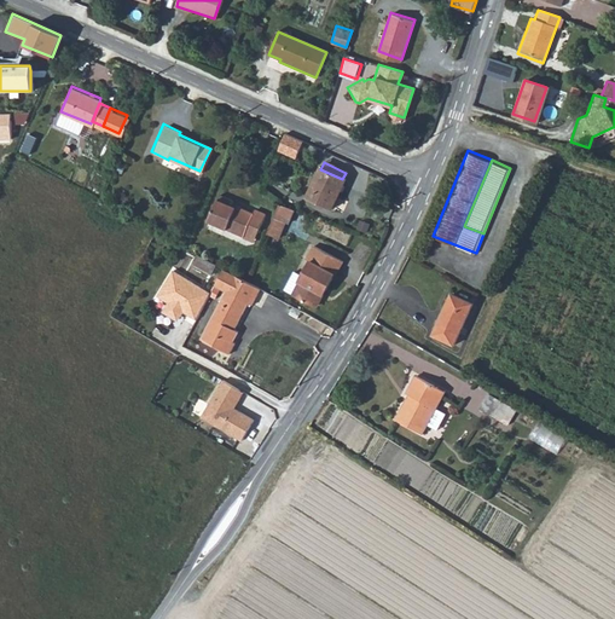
[(320,169),(319,168),(305,197),(330,209),(343,180),(342,179),(320,169)]
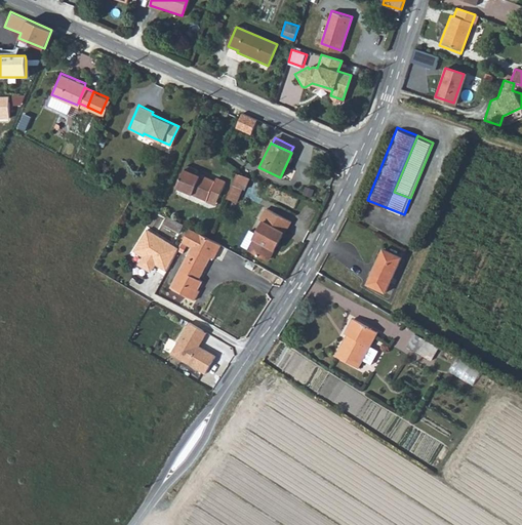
[(183,164),(172,188),(202,201),(205,195),(215,199),(223,183),(212,178),(211,182),(194,173),(195,170),(183,164)]
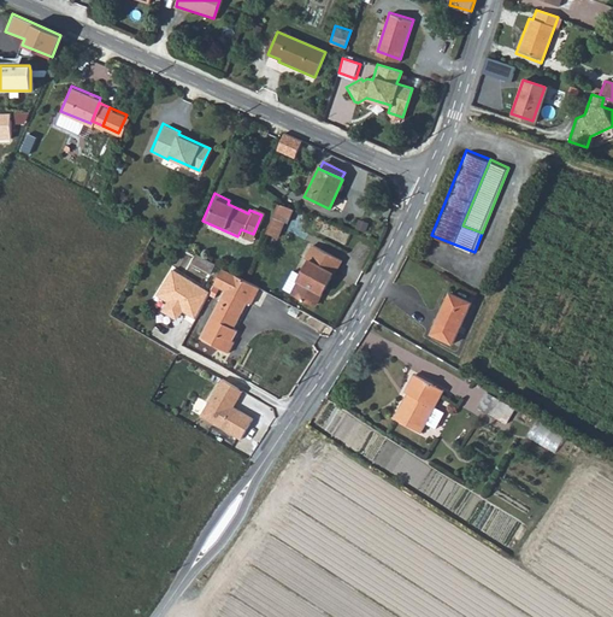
[(290,225),(298,212),(280,205),(273,218),(283,222),(290,225)]
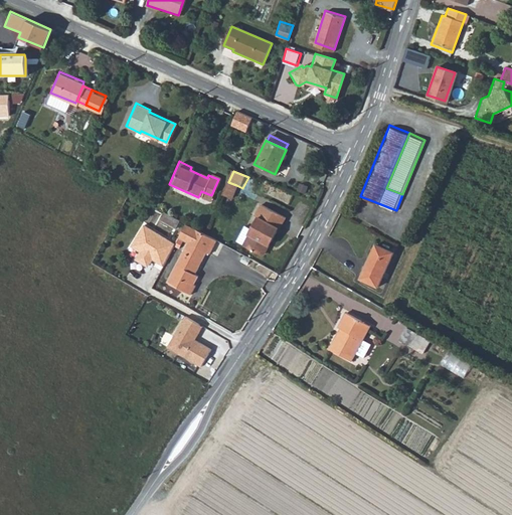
[(234,190),(236,185),(228,182),(226,186),(234,190)]
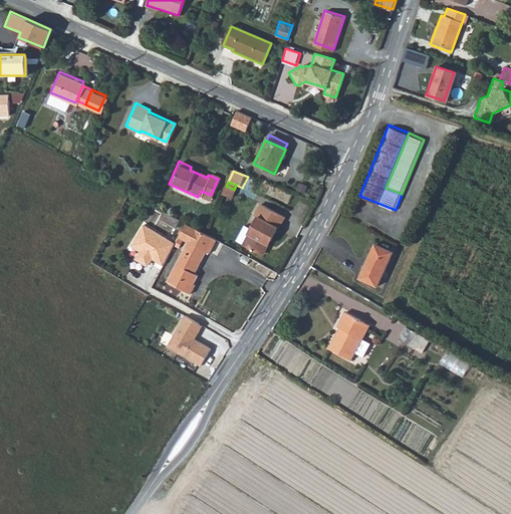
[(234,190),(226,186),(223,192),(234,197),(237,191),(234,190)]
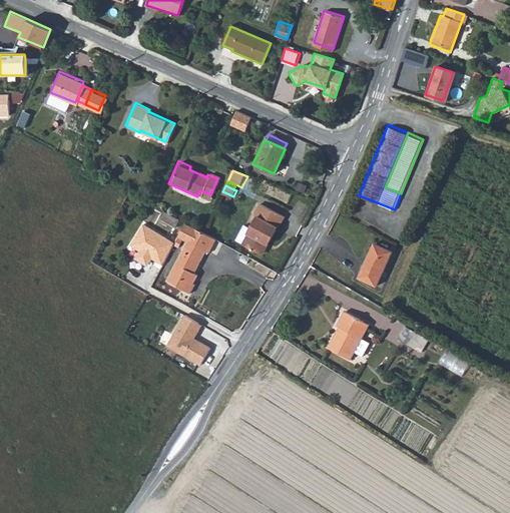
[(200,190),(197,196),(207,200),(210,194),(200,190)]
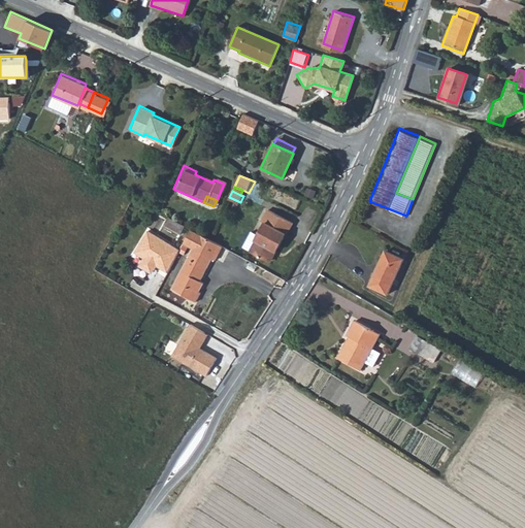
[(262,223),(255,235),(247,252),(269,263),(284,233),(286,234),(292,223),(263,209),(257,221),(262,223)]
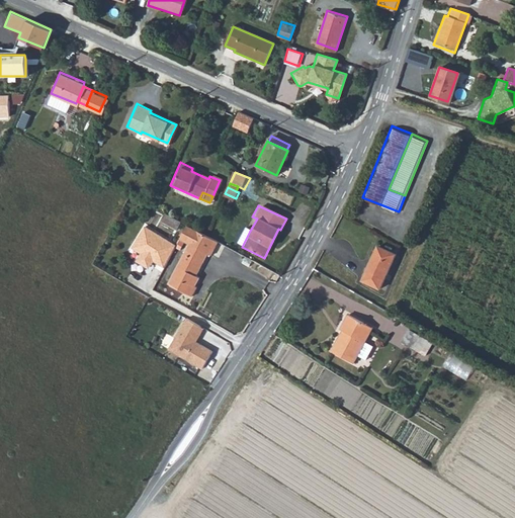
[(175,229),(179,222),(171,217),(167,224),(175,229)]
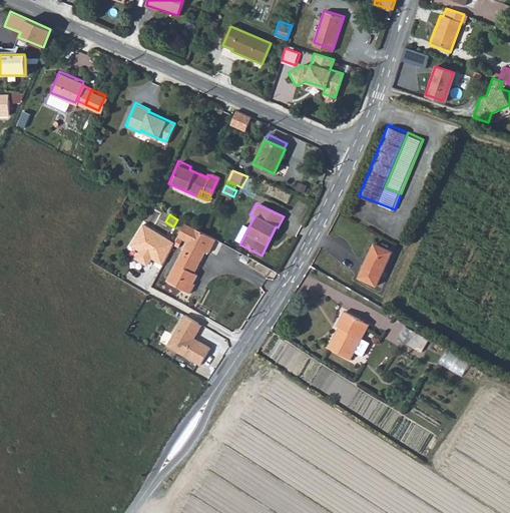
[(214,239),(184,222),(177,236),(187,242),(166,282),(188,294),(193,285),(191,284),(196,275),(192,273),(204,251),(207,253),(214,239)]
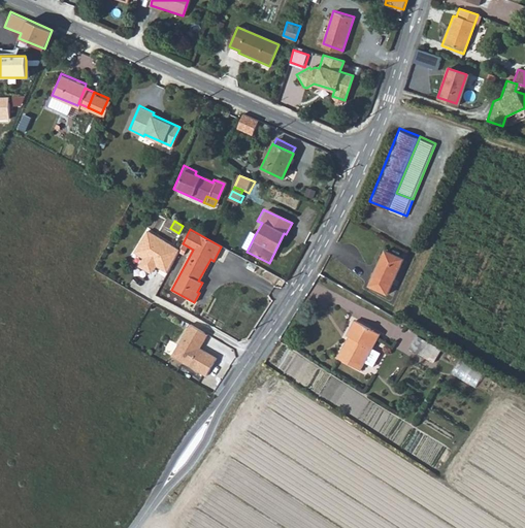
[(166,272),(178,250),(146,230),(133,252),(142,258),(139,262),(141,268),(146,271),(153,270),(155,266),(166,272)]
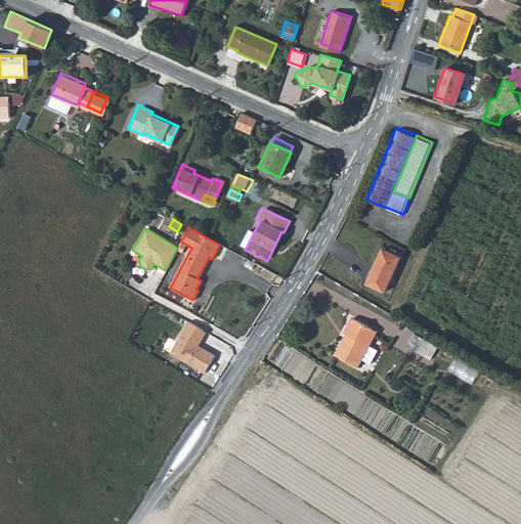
[(247,230),(239,247),(245,250),(253,233),(247,230)]
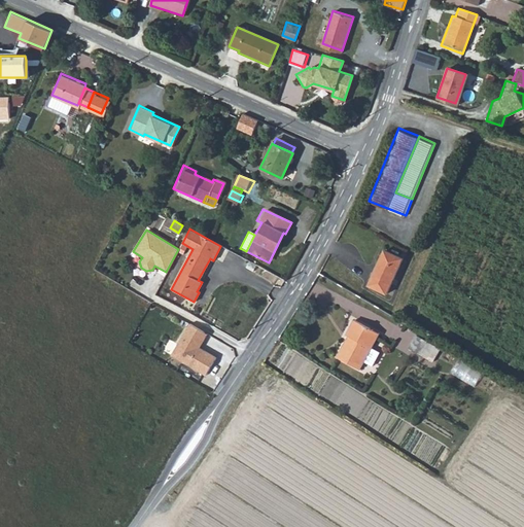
[(365,286),(384,295),(400,260),(382,251),(365,286)]
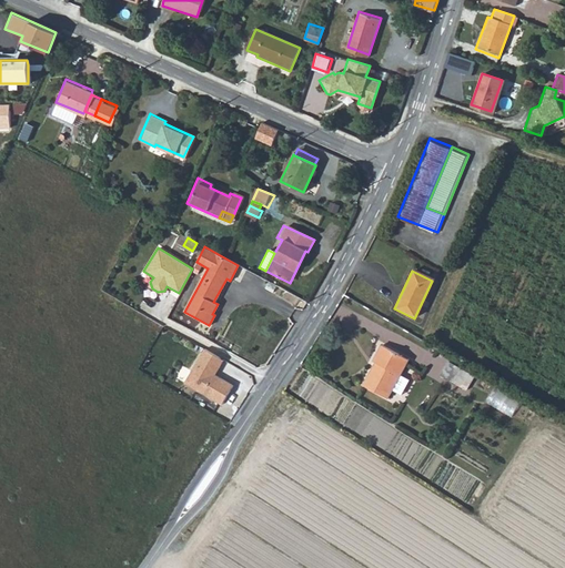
[(362,385),(385,397),(390,389),(399,374),(406,359),(380,344),(371,361),(374,363),(362,385)]
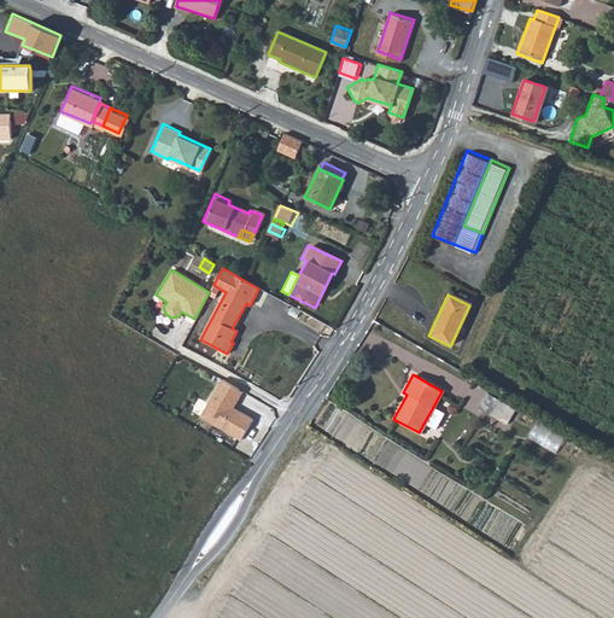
[(239,390),(221,380),(199,417),(240,441),(252,420),(233,408),(229,407),(239,390)]
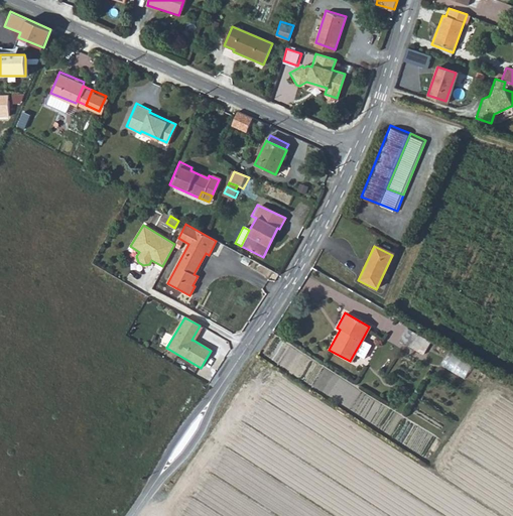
[(203,328),(200,326),(191,340),(195,341),(203,328)]
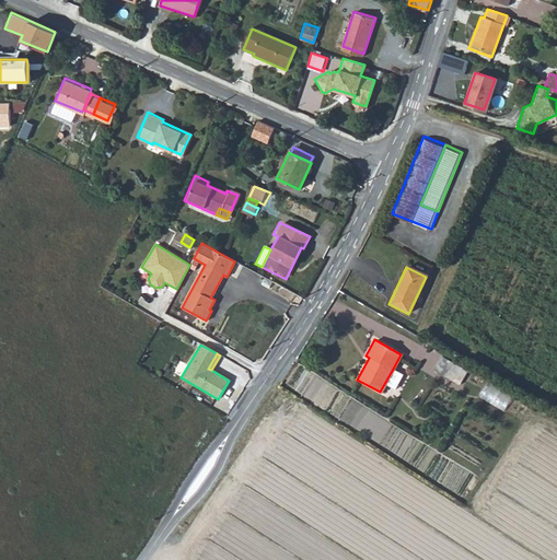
[(436,372),(448,380),(456,365),(444,359),(436,372)]
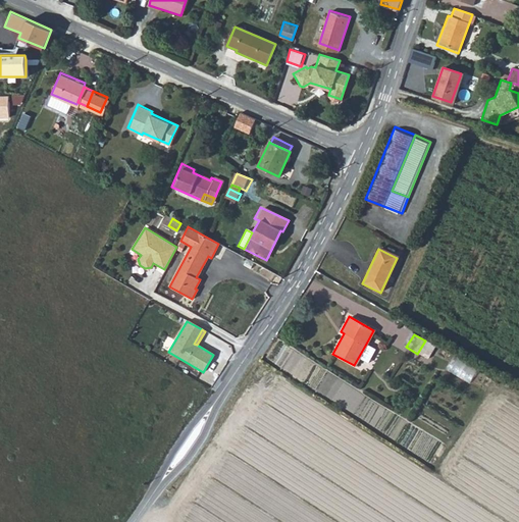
[(425,341),(417,354),(429,361),(437,349),(425,341)]
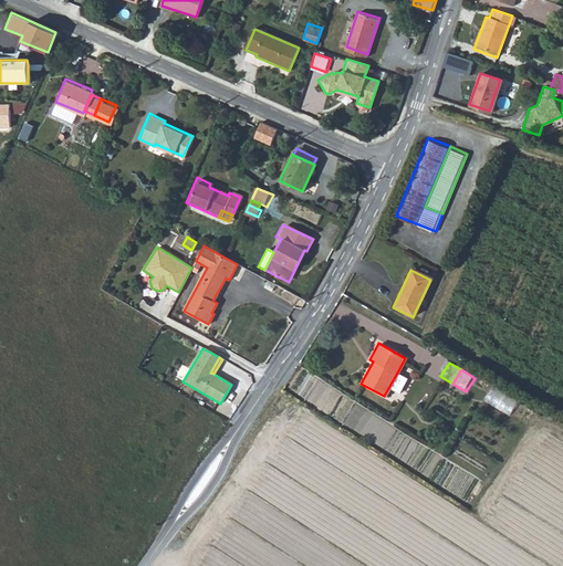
[(397,373),(388,388),(395,392),(405,376),(397,373)]
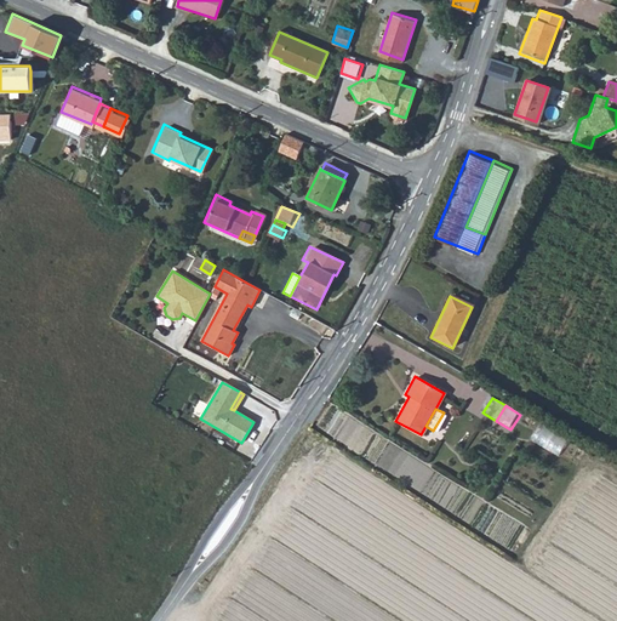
[(531,440),(559,456),(567,440),(540,425),(531,440)]
